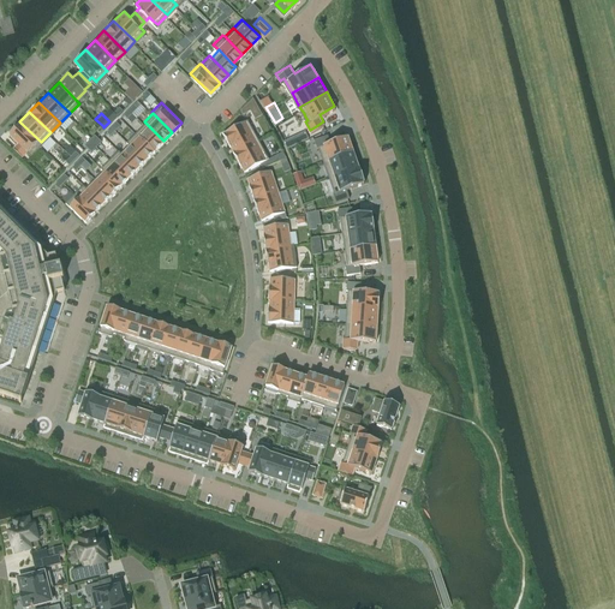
[(222,130),(233,149),(258,136),(248,115),(222,130)]
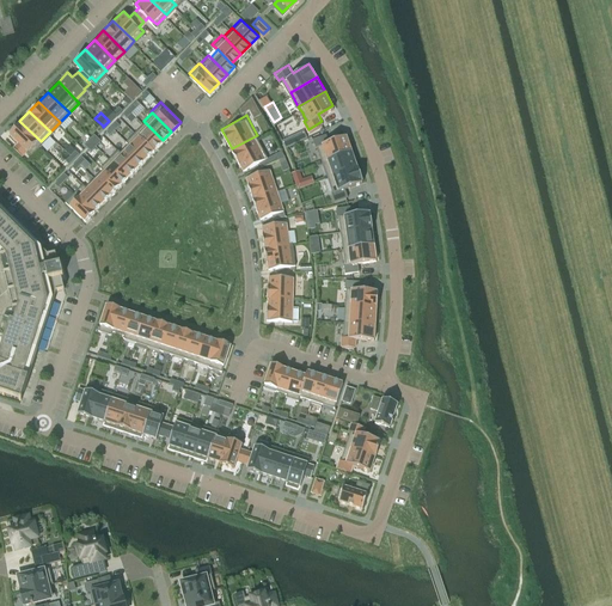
[(19,121),(8,132),(17,139),(12,144),(22,153),(26,148),(31,152),(42,142),(41,141),(19,121)]
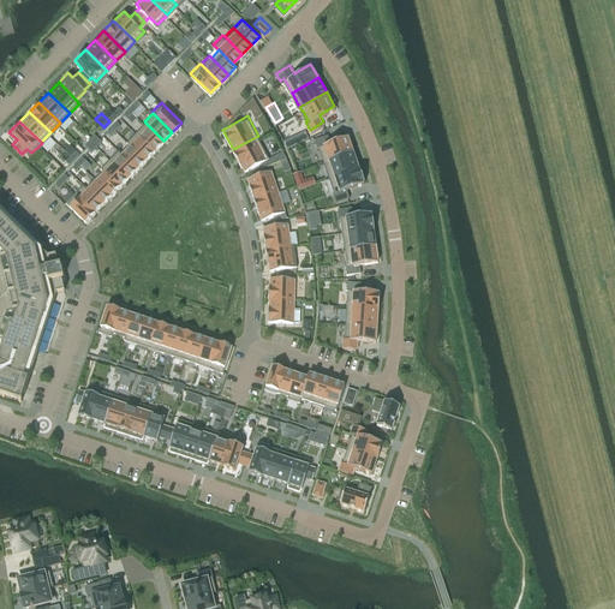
[(136,130),(155,149),(163,141),(144,121),(136,130)]
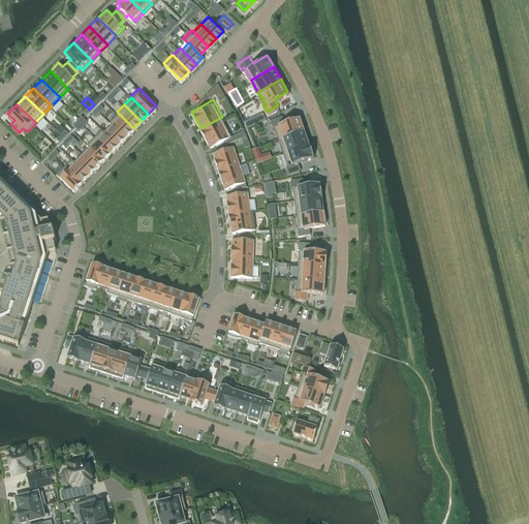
[(109,120),(111,121),(125,136),(133,128),(117,112),(109,120)]
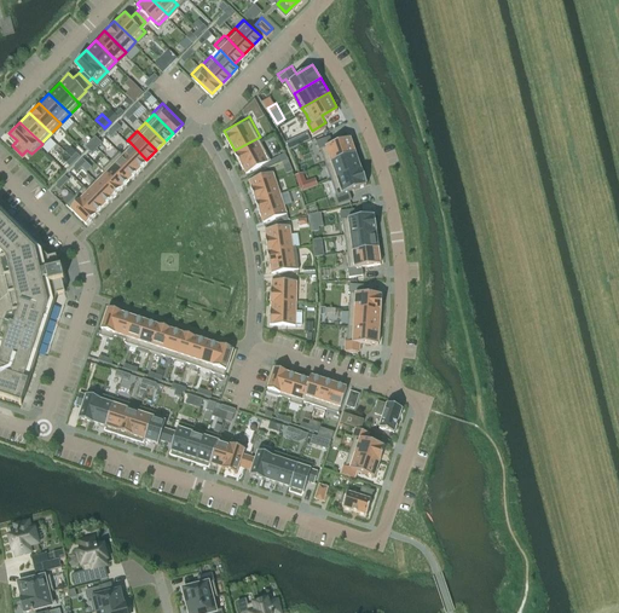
[(329,132),(316,137),(319,145),(320,144),(327,160),(356,150),(351,134),(331,140),(329,132)]
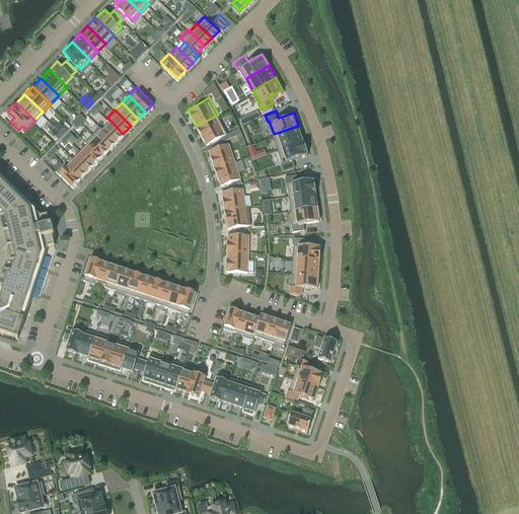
[(227,131),(218,115),(197,126),(206,142),(227,131)]
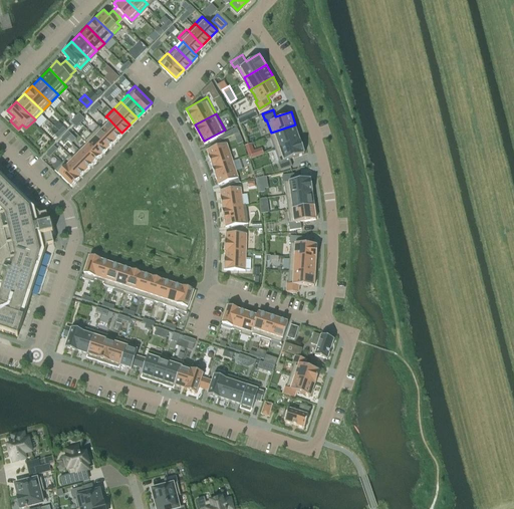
[(100,124),(115,139),(121,133),(107,117),(100,124)]
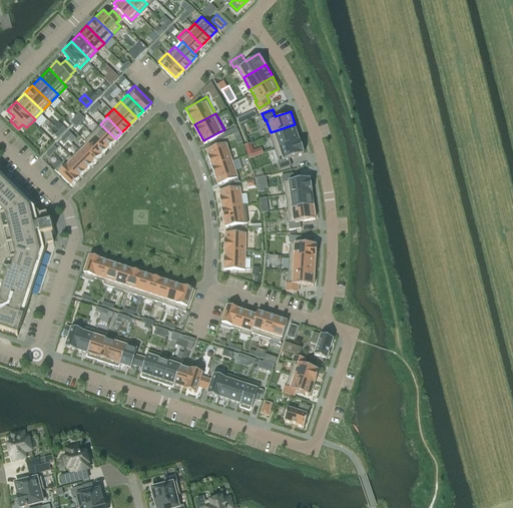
[(99,122),(91,130),(107,146),(115,138),(100,124),(99,122)]
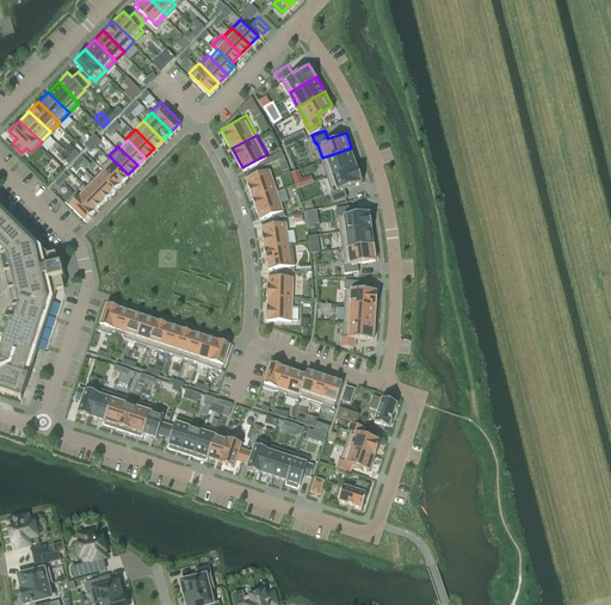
[(351,148),(322,158),(327,173),(356,162),(351,148)]
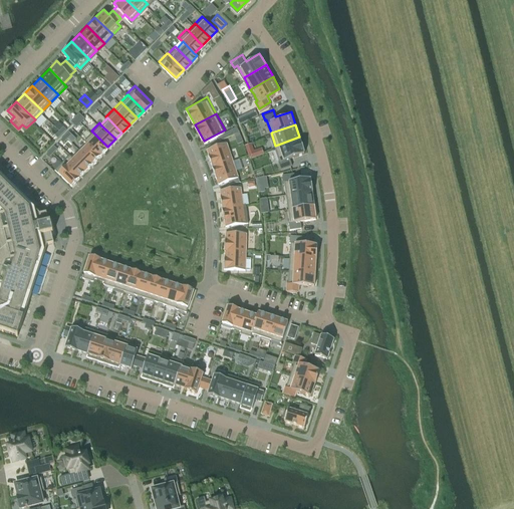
[(84,138),(85,140),(100,154),(107,147),(91,131),(84,138)]
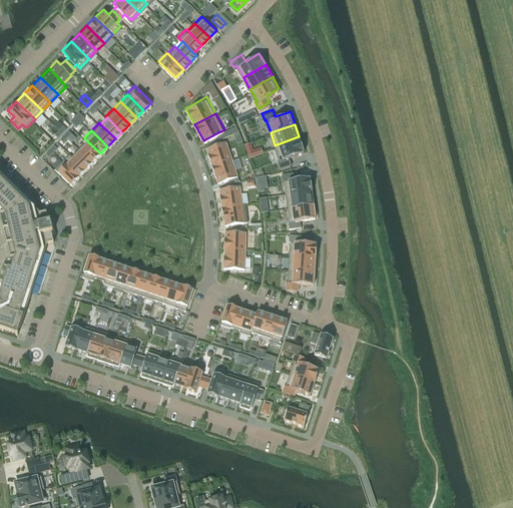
[(299,136),(275,145),(280,157),(278,158),(281,165),(291,161),(289,154),(304,149),(299,136)]
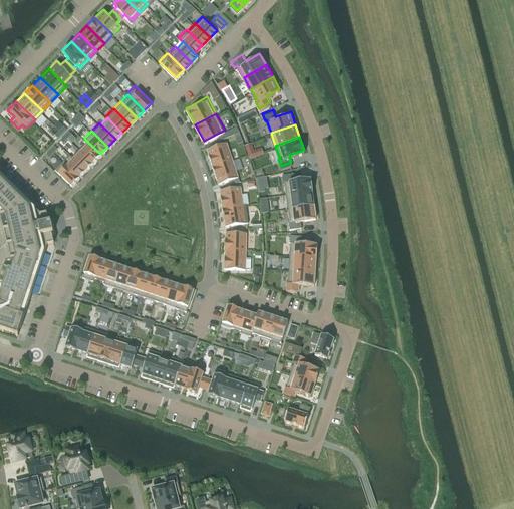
[(78,147),(93,161),(100,154),(85,140),(78,147)]
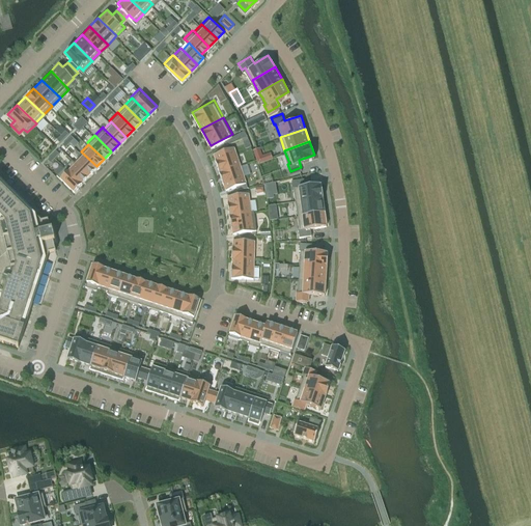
[(234,144),(214,150),(219,169),(241,162),(234,144)]
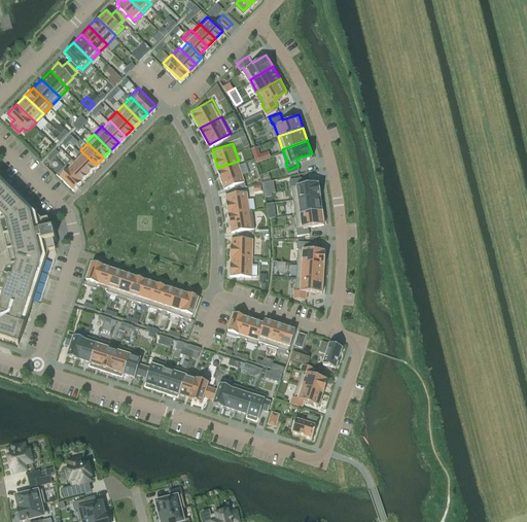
[(73,158),(89,172),(96,165),(80,150),(73,158)]
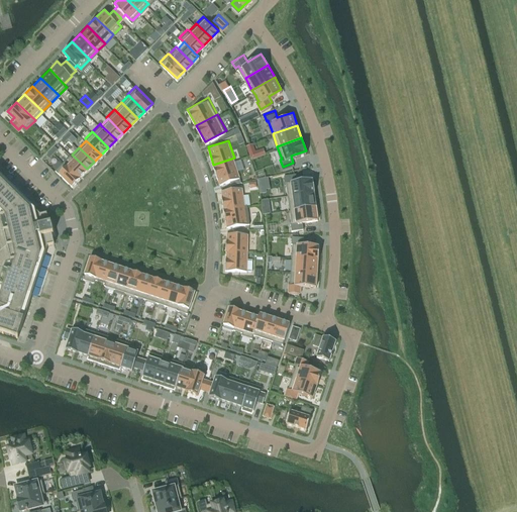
[(70,152),(63,160),(80,177),(87,169),(72,155),(70,152)]
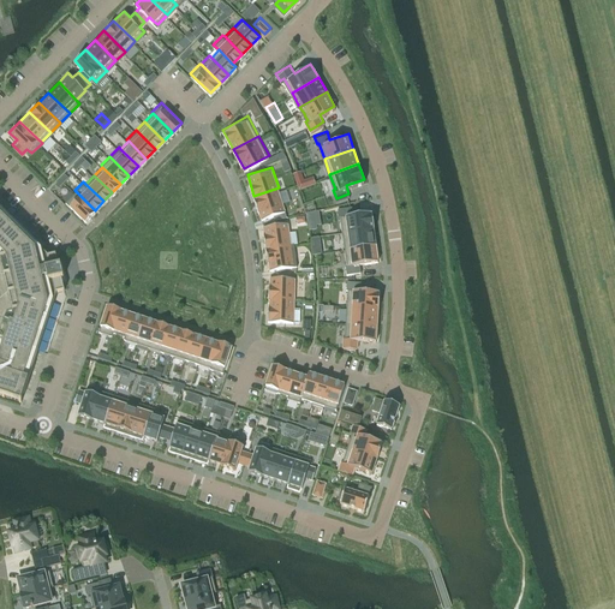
[(285,209),(279,187),(254,196),(261,216),(285,209)]
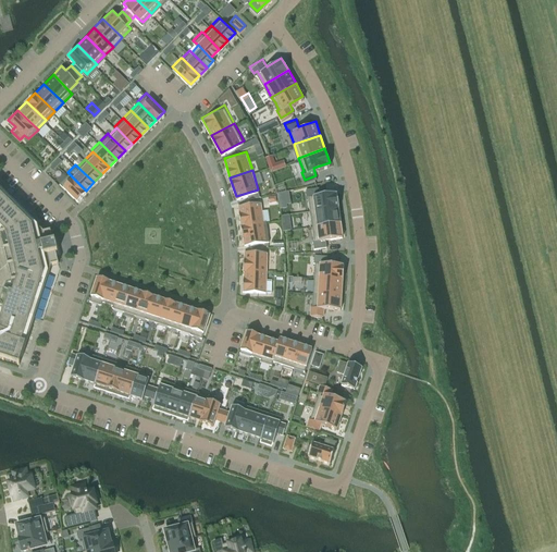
[(77,198),(86,191),(67,172),(59,181),(77,198)]
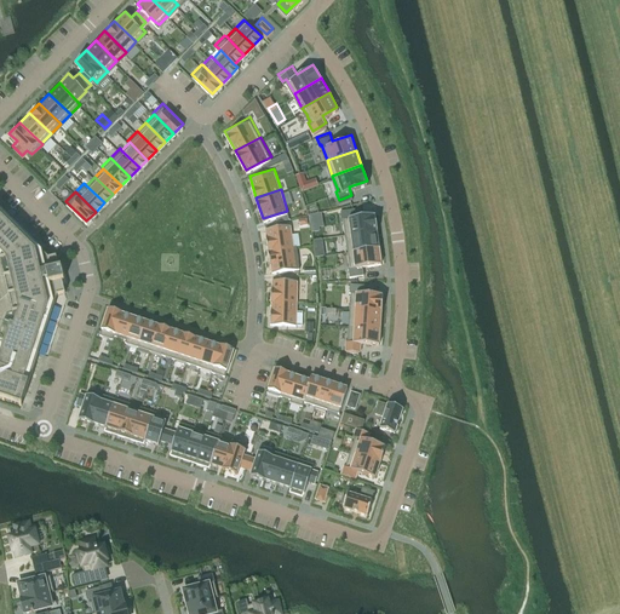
[(354,205),(340,207),(342,216),(343,214),(345,231),(377,228),(374,211),(355,213),(354,205)]
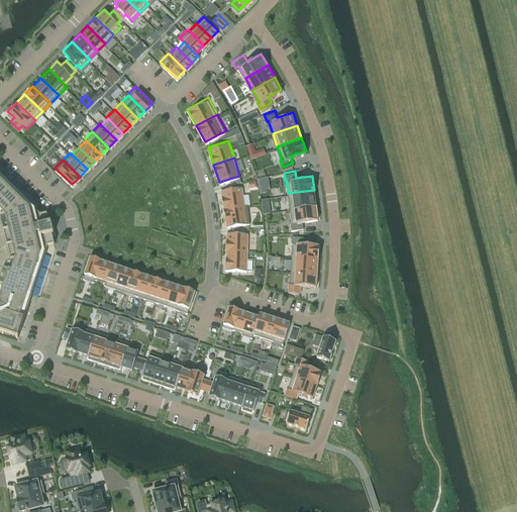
[(0,172),(0,320),(20,327),(47,242),(54,241),(52,231),(53,230),(50,220),(48,220),(46,210),(39,212),(35,208),(0,172)]
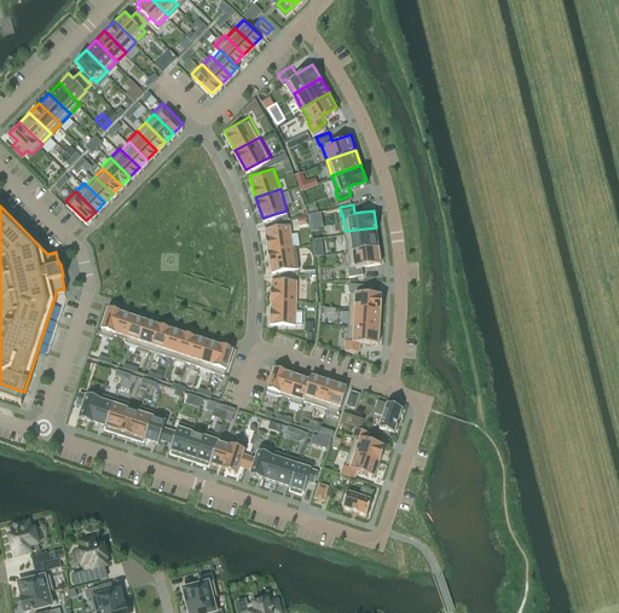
[(264,225),(267,247),(293,243),(289,221),(265,225),(264,225)]
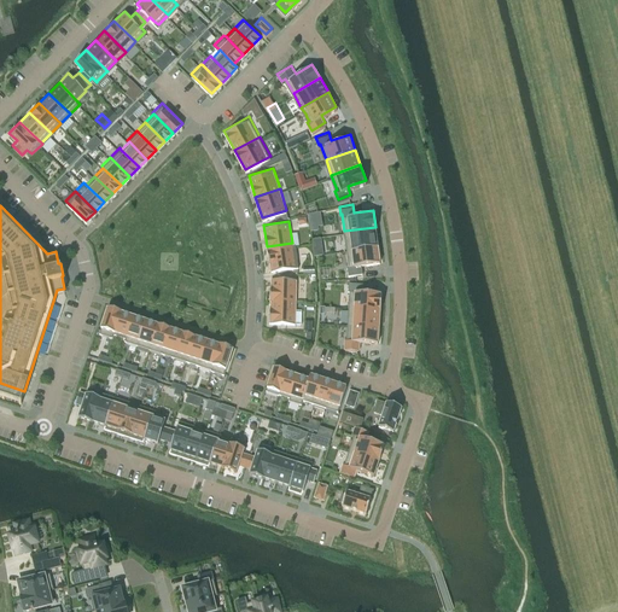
[(375,227),(344,231),(347,248),(378,243),(375,227)]
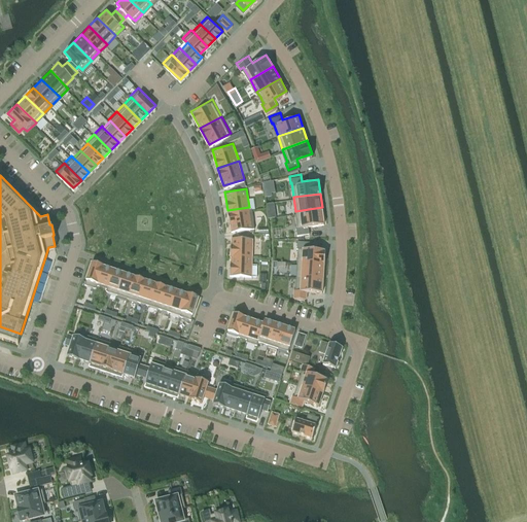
[(276,213),(274,200),(267,201),(268,214),(276,213)]
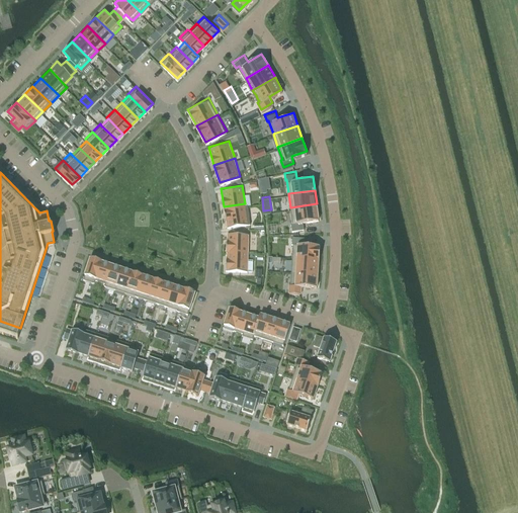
[(247,202),(245,203),(224,206),(227,226),(250,222),(247,202)]
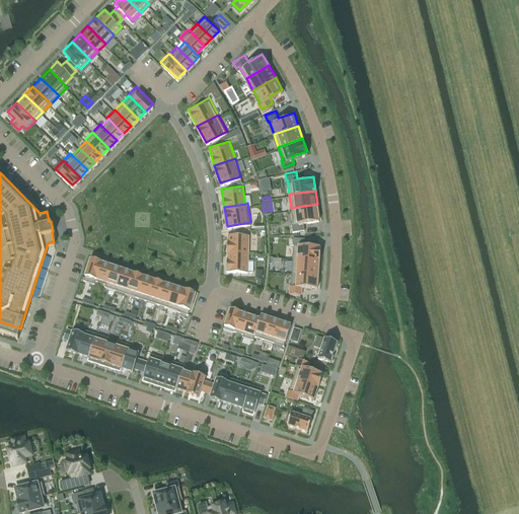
[(317,204),(291,208),(293,221),(291,221),(292,228),(304,227),(303,220),(319,218),(317,204)]
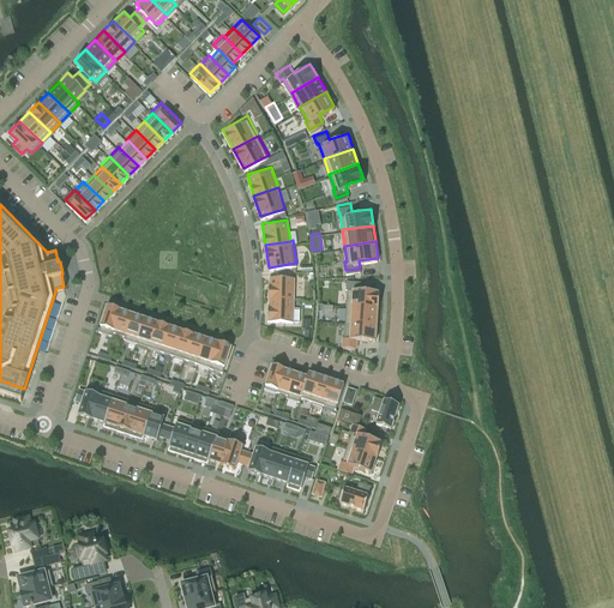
[(269,274),(269,296),(294,296),(295,275),(269,274)]
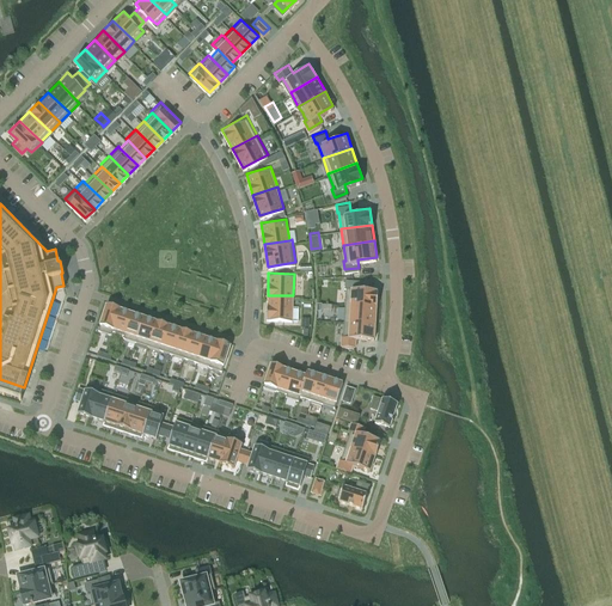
[(344,276),(344,285),(346,286),(344,301),(377,304),(378,287),(359,286),(359,277),(344,276)]
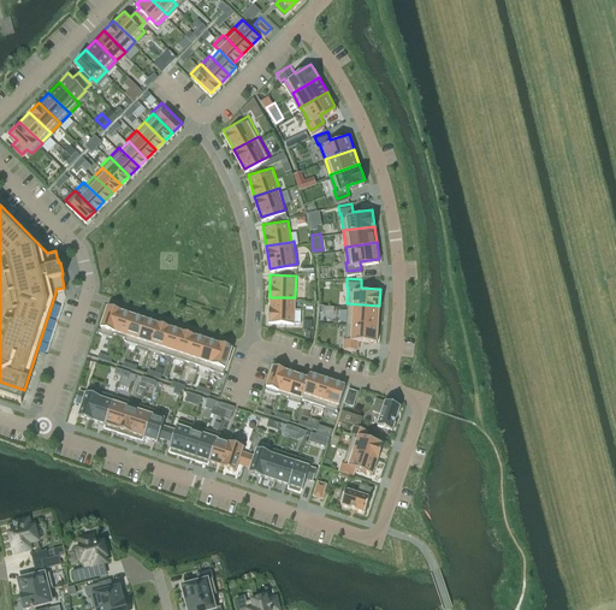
[(294,320),(295,297),(270,297),(268,319),(294,320)]
